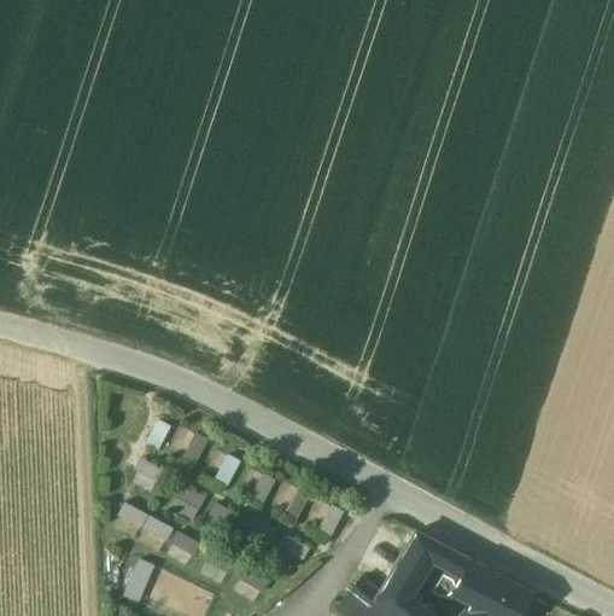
[(170,426),(159,422),(147,445),(158,449),(170,426)]
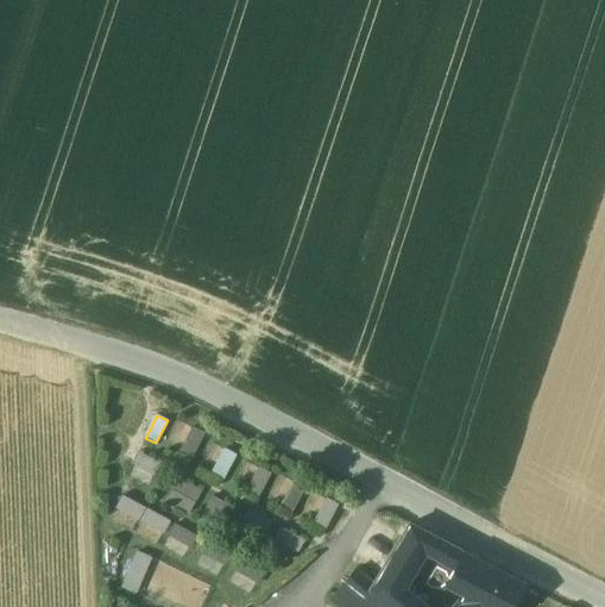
[(205,433),(194,429),(183,450),(194,456),(205,433)]
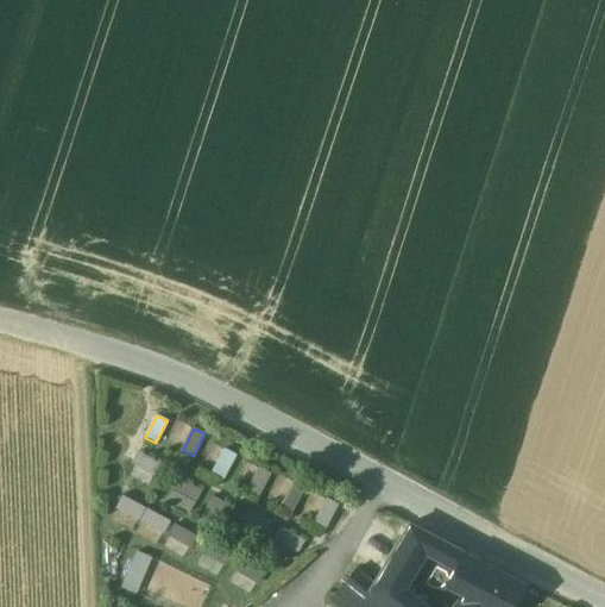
[(234,454),(224,449),(213,471),(224,476),(234,454)]
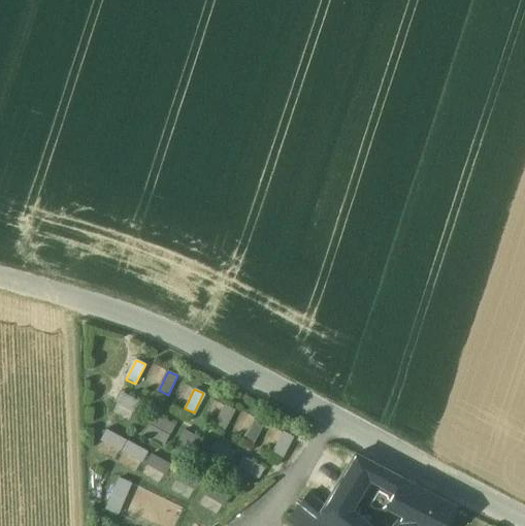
[(139,400),(123,392),(118,401),(135,409),(139,400)]
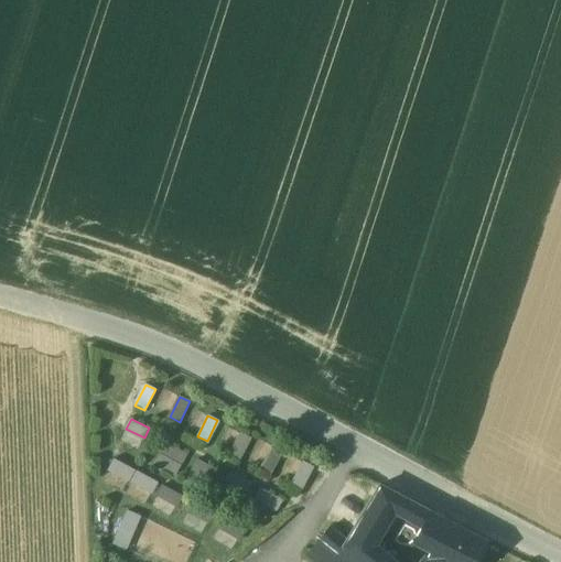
[(250,439),(240,434),(230,454),(239,460),(250,439)]
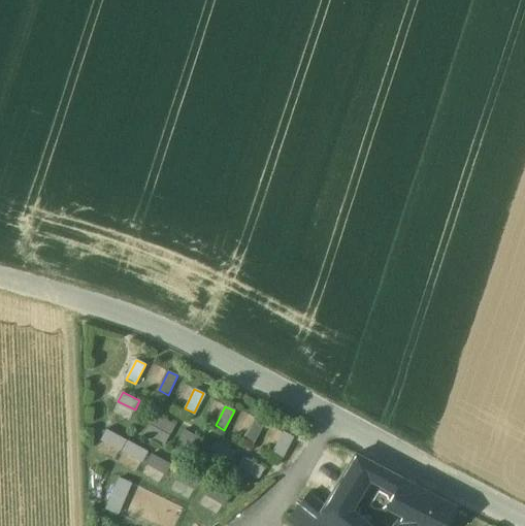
[(175,423),(158,415),(154,424),(170,432),(175,423)]
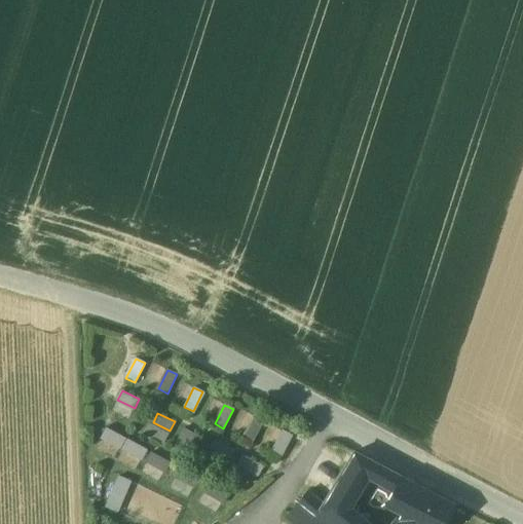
[(263,420),(254,416),(245,435),(254,440),(263,420)]
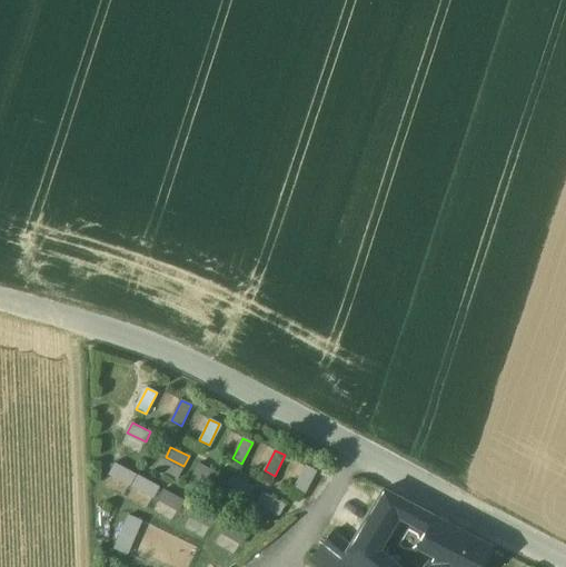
[(155,497),(160,485),(115,463),(109,475),(155,497)]
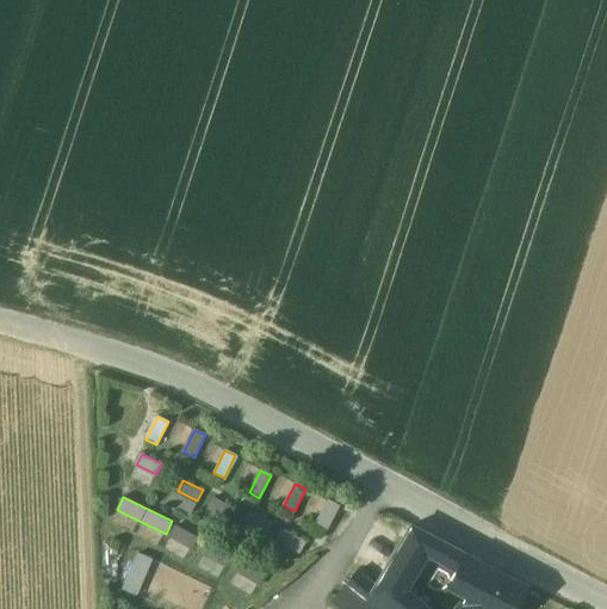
[(235,508),(215,498),(210,509),(230,518),(235,508)]
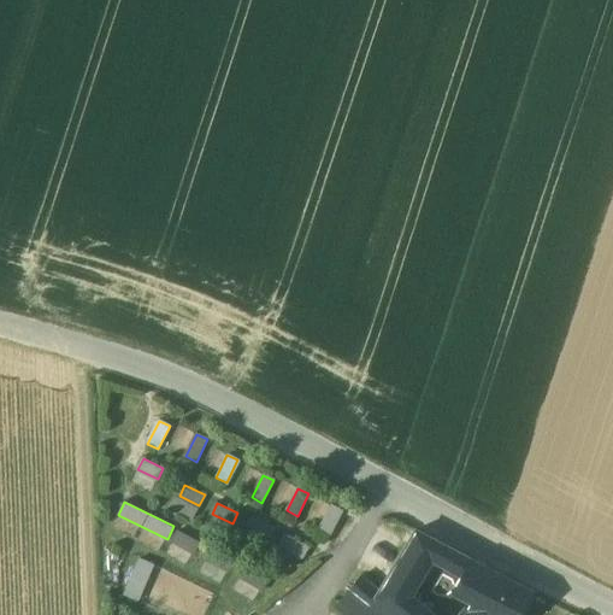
[(341,510),(330,505),(319,528),(330,533),(341,510)]
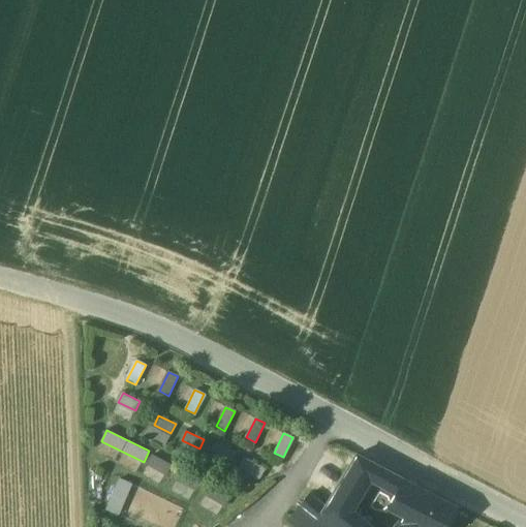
[(236,452),(218,444),(214,454),(231,462),(236,452)]
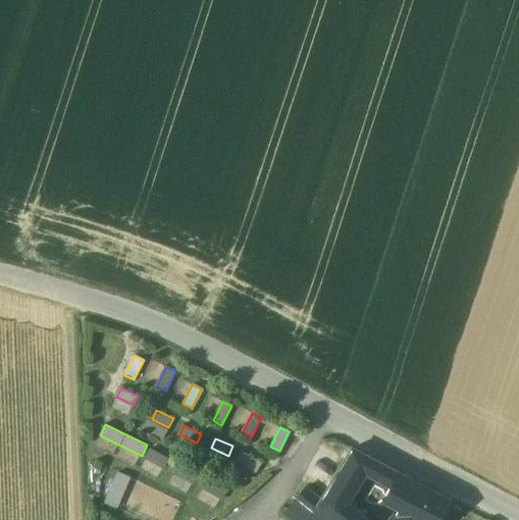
[(167,457),(150,450),(146,459),(163,467),(167,457)]
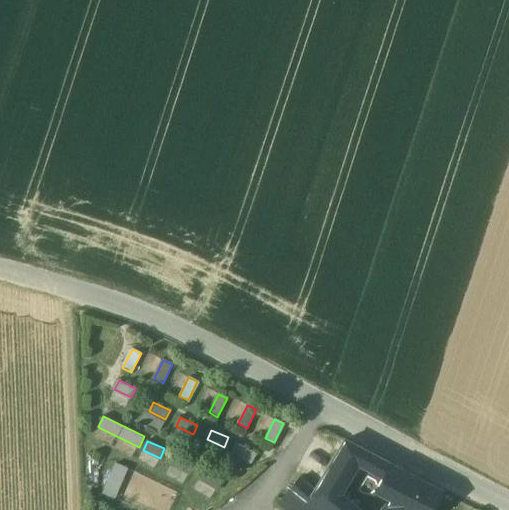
[(347,442),(317,492),(336,507),(343,499),(335,493),(353,464),(378,476),(387,481),(395,467),(347,442)]
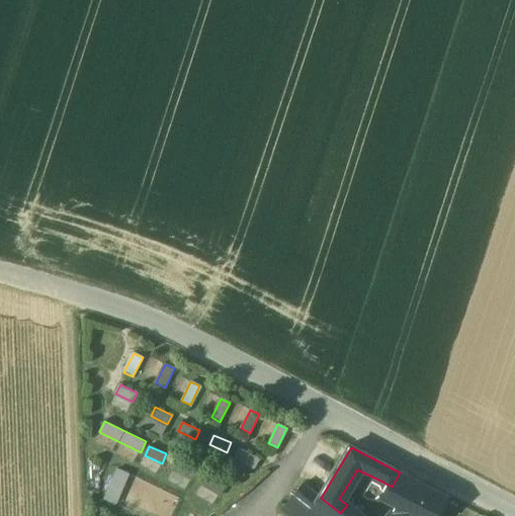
[(258,457),(241,449),(237,458),(254,466),(258,457)]
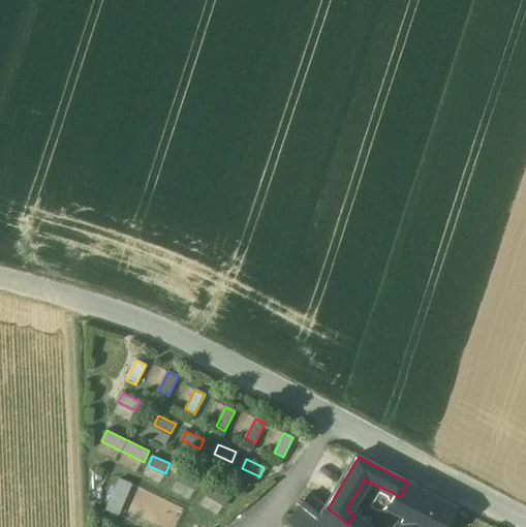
[(200,477),(183,470),(179,479),(195,488),(200,477)]
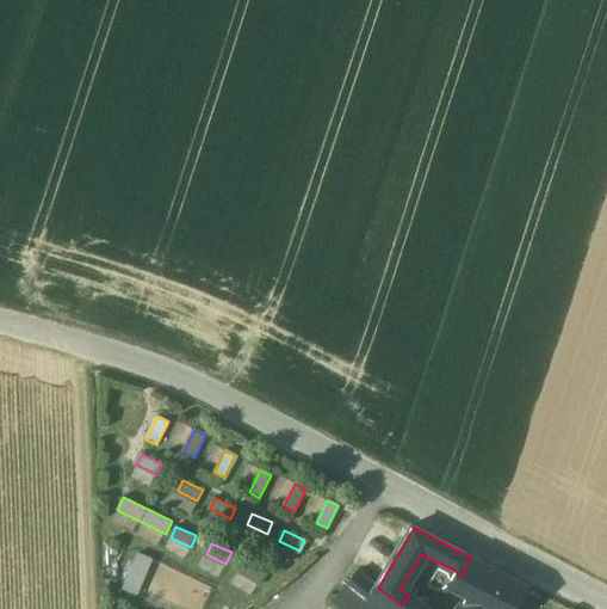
[(141,591),(155,560),(140,553),(125,585),(141,591)]
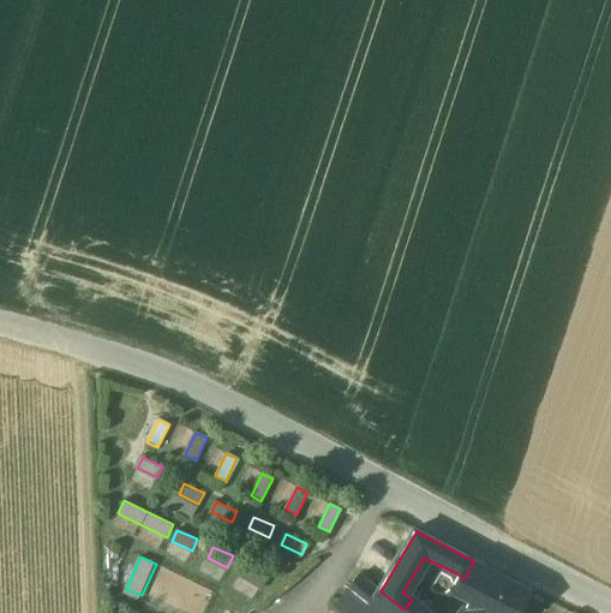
[(520,612),(532,593),(474,561),(465,578),(459,588),(477,597),(469,611),(472,612),(520,612)]
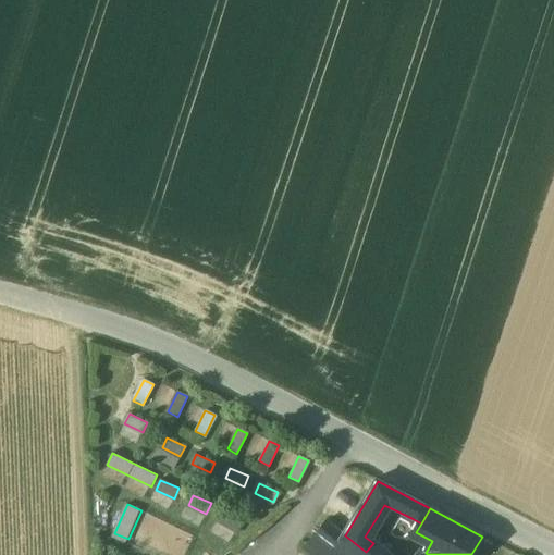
[(241,521),(223,513),(218,522),(236,531),(241,521)]
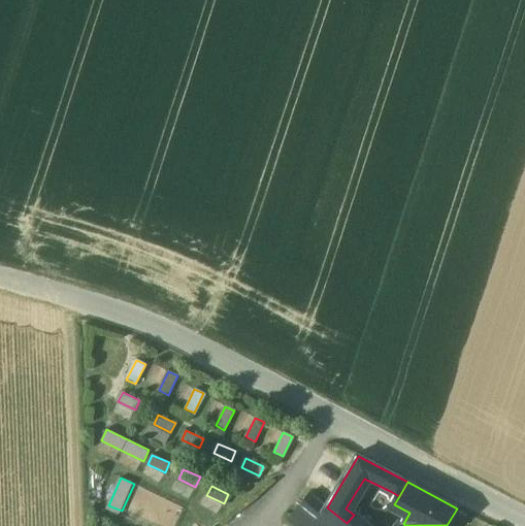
[(399,496),(390,491),(385,500),(394,504),(399,496)]
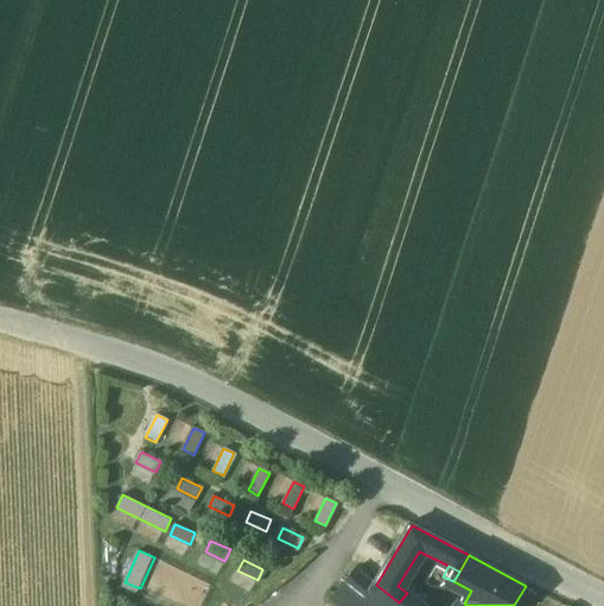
[(423,605),(407,593),(399,603),(376,585),(358,572),(335,601),(339,605),(423,605)]
